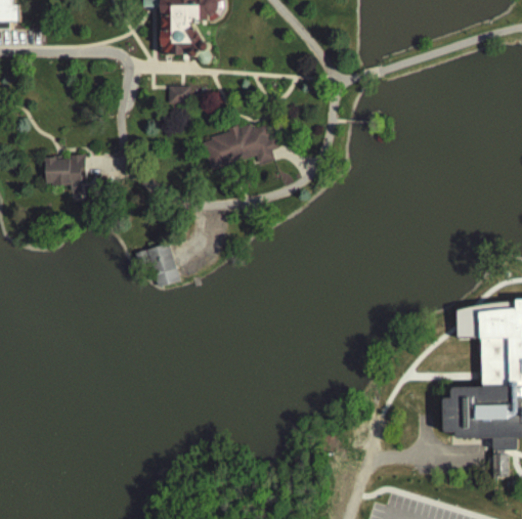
[(0,0),(0,31),(13,31),(13,29),(13,26),(13,24),(15,24),(23,24),(23,20),(22,4),(17,4),(17,0),(0,0)]
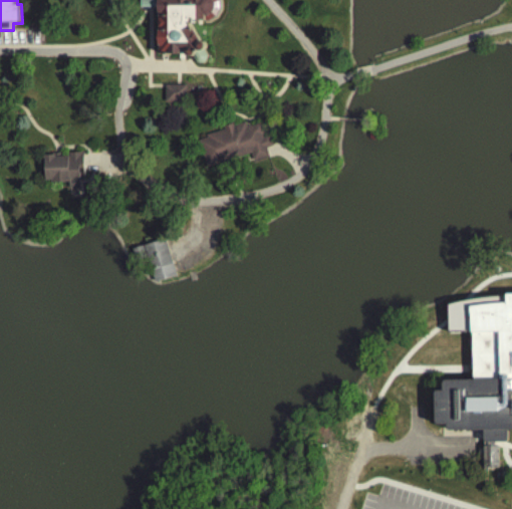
[(143,0),(143,6),(148,6),(151,6),(155,6),(160,6),(158,8),(157,10),(157,13),(158,15),(159,16),(160,16),(161,53),(162,54),(164,54),(171,54),(180,54),(183,54),(185,53),(186,53),(187,54),(188,56),(189,56),(190,57),(192,57),(194,56),(195,58),(197,62),(200,63),(201,64),(203,63),(205,63),(206,62),(207,60),(208,59),(208,57),(208,55),(205,50),(206,48),(207,47),(207,44),(206,43),(205,41),(203,41),(201,40),(192,25),(193,24),(195,23),(195,21),(198,21),(198,24),(202,24),(202,21),(205,21),(205,23),(210,23),(218,18),(223,10),(223,0),(143,0)]
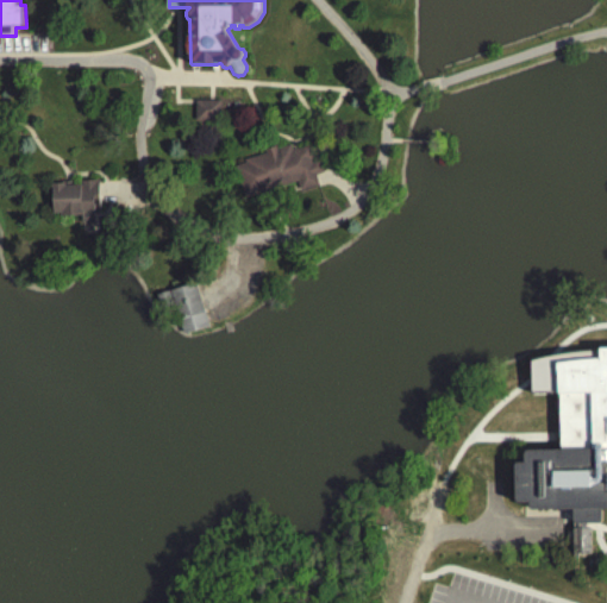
[(196,101),(196,102),(196,105),(196,123),(223,123),(223,100),(214,100),(212,101),(196,101)]
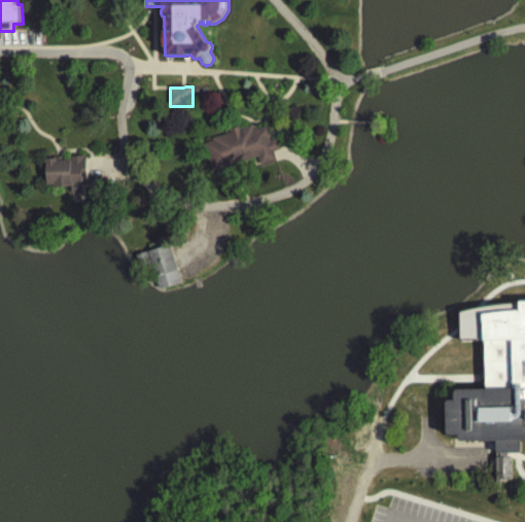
[(203,144),(212,172),(258,158),(260,165),(276,160),(274,151),(280,149),(272,125),(267,127),(263,128),(258,130),(257,128),(253,129),(252,125),(240,129),(239,127),(230,130),(231,132),(212,138),(213,141),(203,144)]
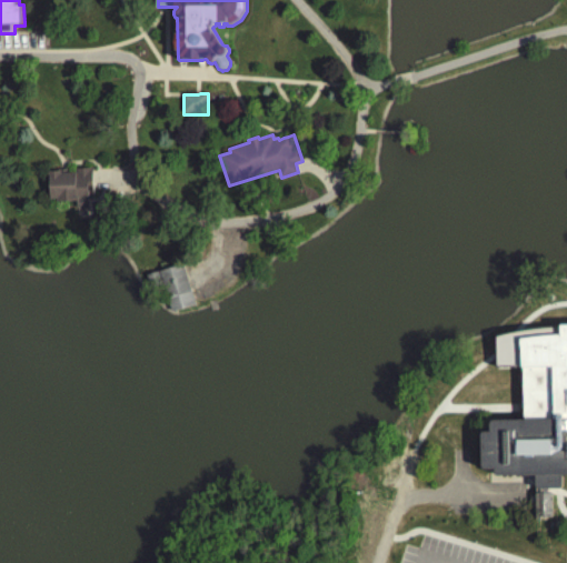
[(49,171),(51,200),(58,200),(58,202),(77,202),(78,208),(88,208),(88,198),(95,198),(93,189),(93,184),(93,180),(93,174),(93,168),(77,169),(77,172),(66,173),(62,173),(61,170),(49,171)]
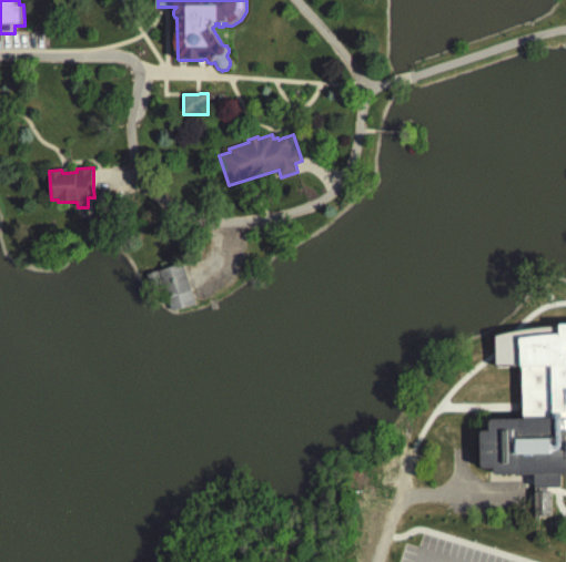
[(147,274),(183,264),(189,282),(196,305),(171,312),(162,283),(150,286),(147,274)]
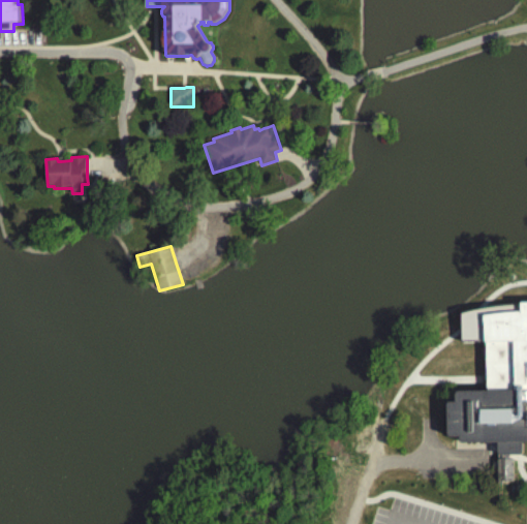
[(456,391),(456,401),(448,401),(448,436),(455,436),(461,436),(461,443),(496,442),(496,460),(497,482),(514,482),(514,474),(514,460),(514,459),(508,458),(508,456),(508,455),(520,455),(521,454),(522,454),(522,453),(522,441),(526,441),(526,302),(522,302),(522,303),(521,303),(518,303),(510,303),(501,304),(493,305),(488,306),(486,307),(484,307),(476,309),(474,309),(473,309),(470,310),(464,311),(461,312),(461,327),(461,333),(461,344),(486,343),(486,376),(487,380),(487,383),(487,390),(456,391)]
